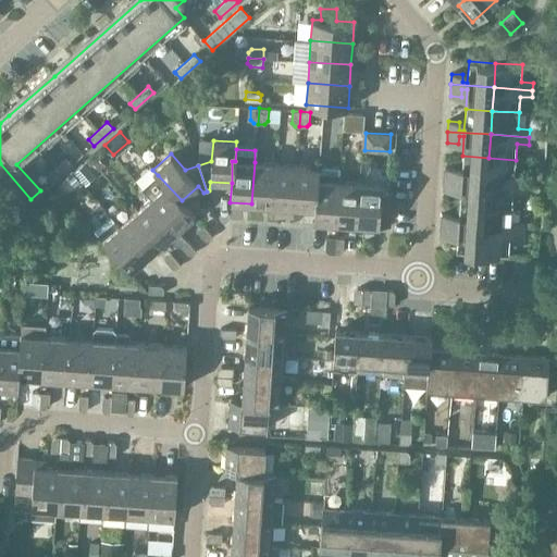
[(98,156),(90,162),(99,171),(106,165),(98,156)]
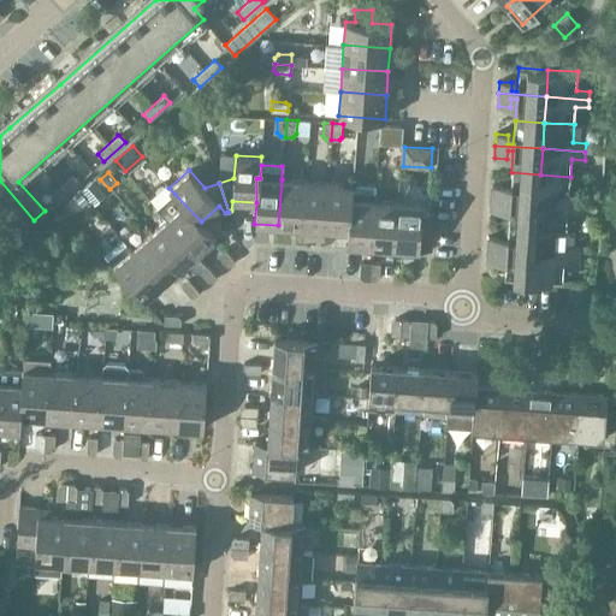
[(492,184),(492,197),(539,201),(540,175),(511,172),(510,194),(504,194),(504,185),(492,184)]
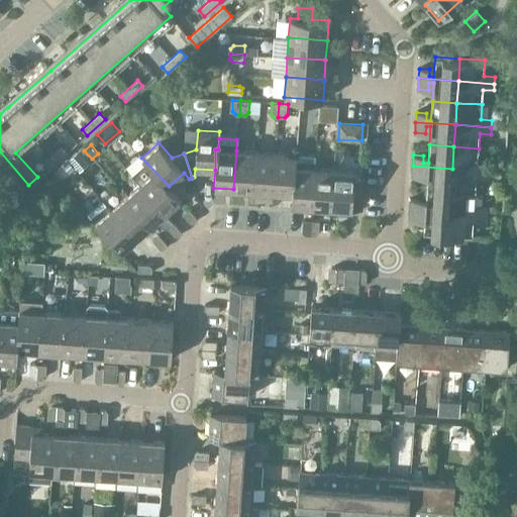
[(43,163),(48,169),(67,152),(62,146),(43,163)]
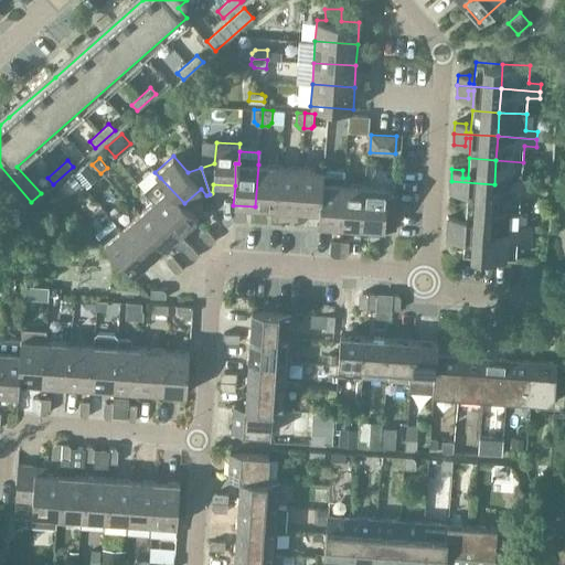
[(496,160),(494,184),(534,187),(534,179),(522,178),(523,162),(496,160)]
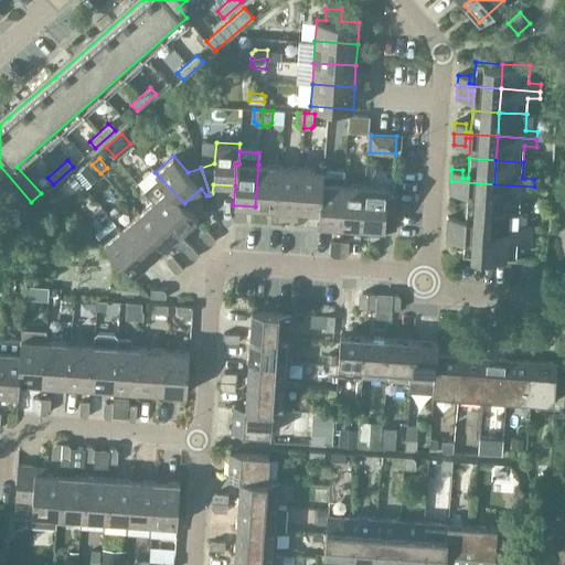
[(279,166),(258,164),(255,206),(276,209),(279,166)]
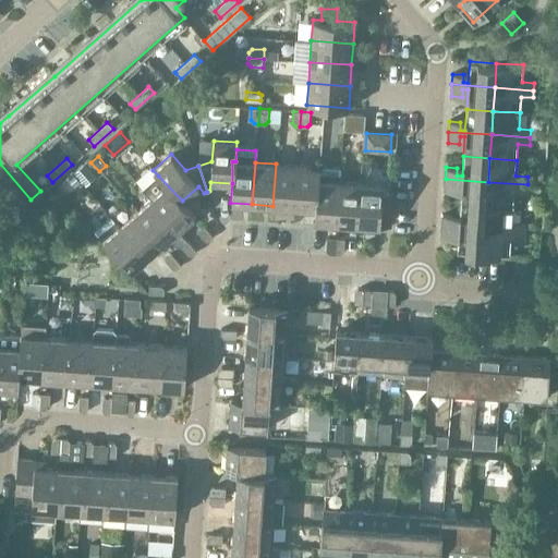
[(296,166),(276,164),(273,206),(293,207),(296,166)]
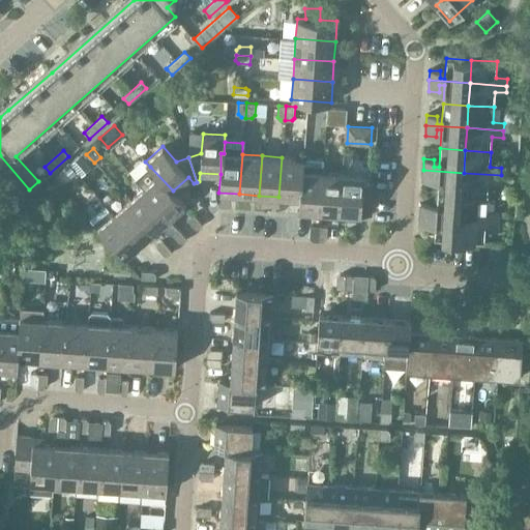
[(303,158),(282,157),(278,197),(299,198),(301,171),(303,171),(303,158)]
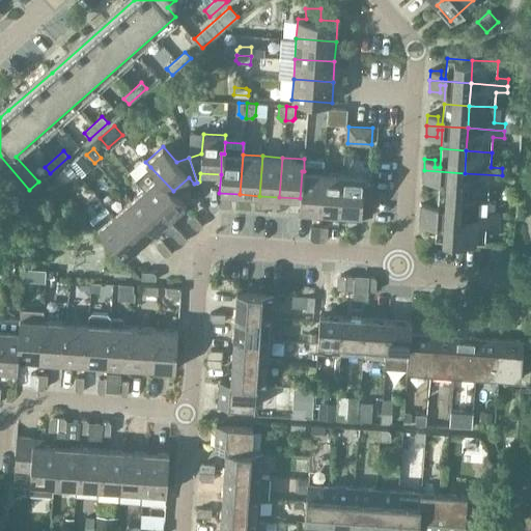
[(300,198),(299,211),(320,213),(323,172),(324,160),(304,159),(304,171),(302,171),(300,198)]
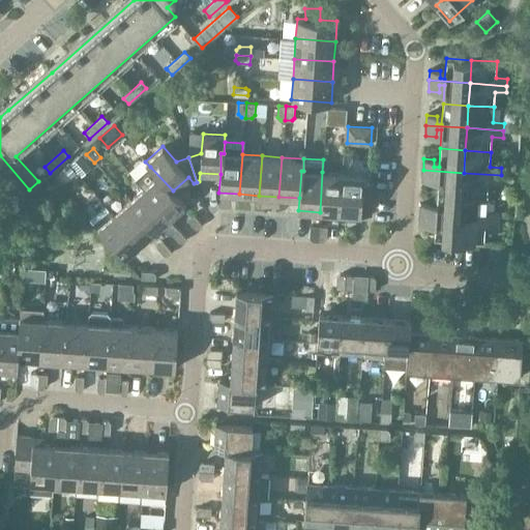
[(86,171),(76,159),(69,165),(77,173),(80,177),(86,171)]
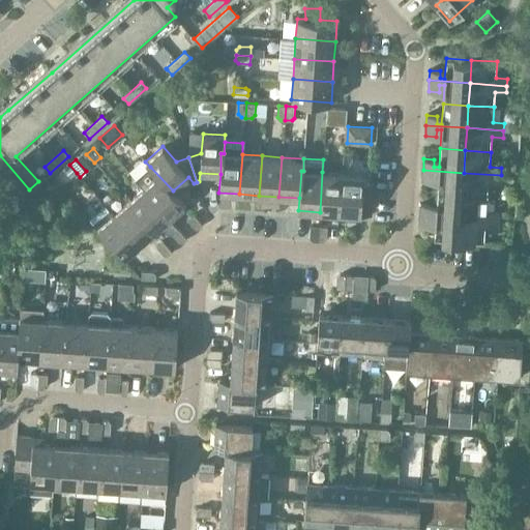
[(70,177),(77,173),(69,165),(64,170),(70,177)]
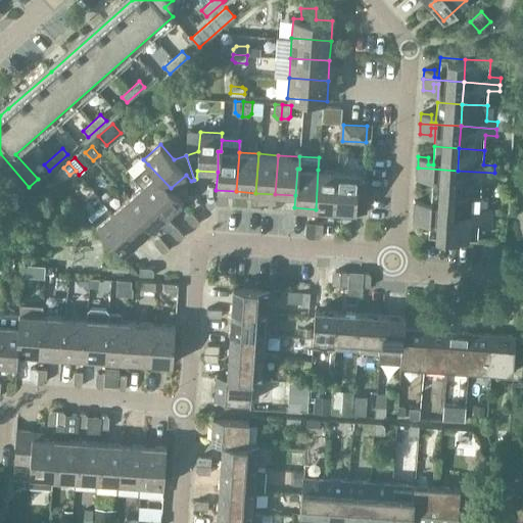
[(133,178),(141,186),(167,216),(182,201),(171,188),(148,164),(133,178)]
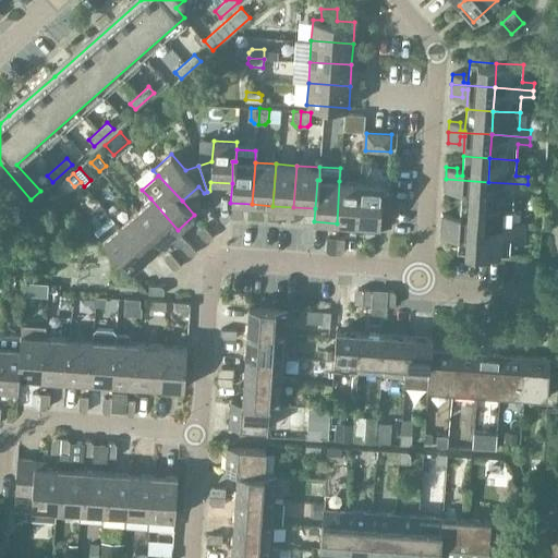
[(461,182),(460,203),(486,205),(488,182),(446,179),(445,190),(456,190),(457,182),(461,182)]
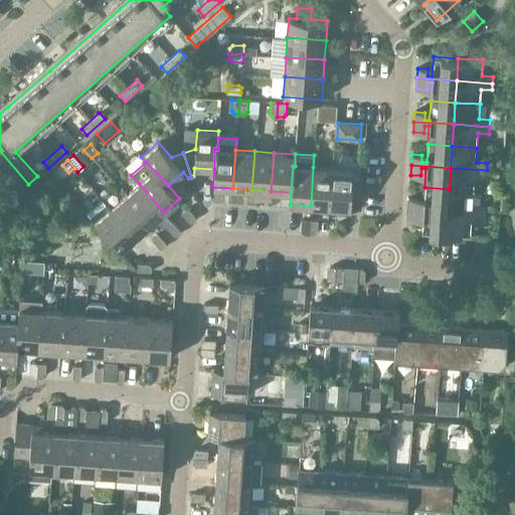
[(333,168),(313,167),(311,206),(330,207),(333,168)]
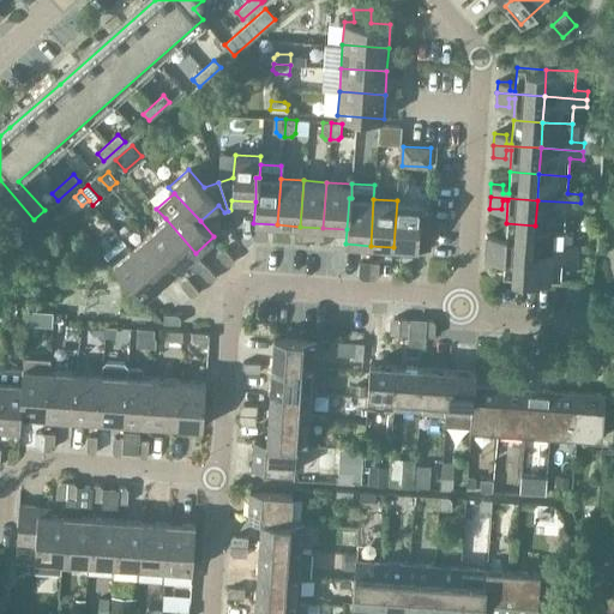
[(421,203),(397,200),(393,247),(417,250),(419,226),(432,227),(432,212),(421,211),(421,203)]
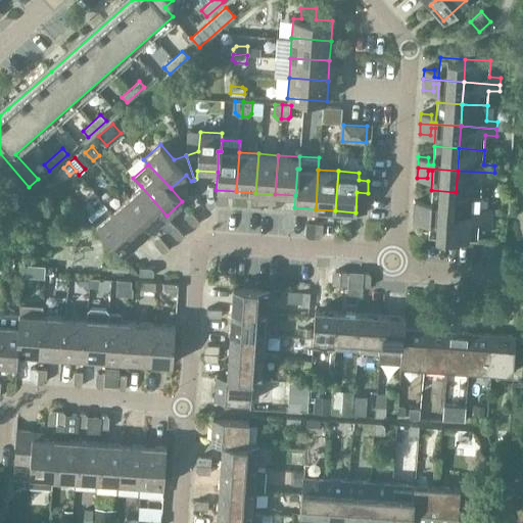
[(458,171),(456,192),(481,194),(482,179),(493,180),(494,173),(458,171)]
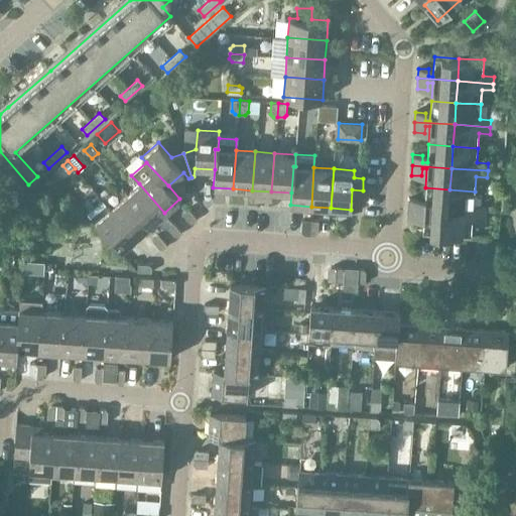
[(139,183),(124,197),(129,202),(150,225),(156,220),(159,224),(161,223),(164,226),(168,226),(172,222),(164,213),(139,183)]
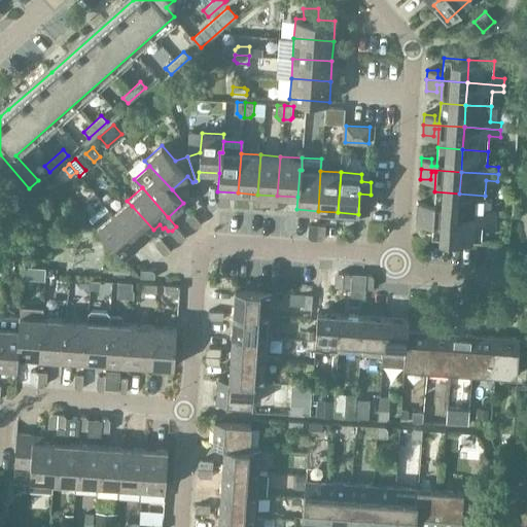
[(418,203),(418,213),(458,216),(459,194),(434,191),(433,211),(428,211),(429,203),(418,203)]
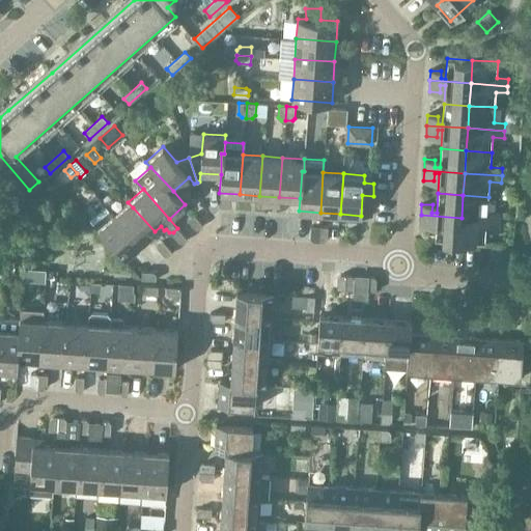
[(463,195),(462,218),(498,220),(499,213),(487,212),(488,197),(463,195)]
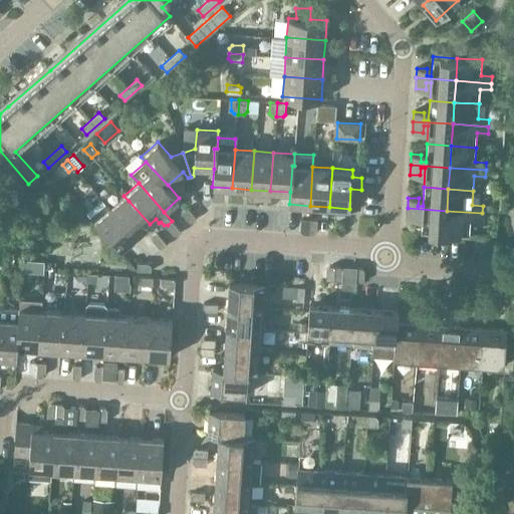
[(123,196),(109,209),(135,237),(150,224),(123,196)]
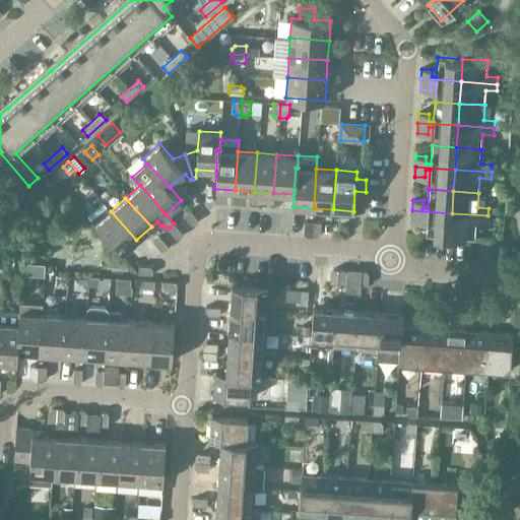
[(103,202),(88,214),(95,223),(121,254),(136,240),(111,211),(103,202)]
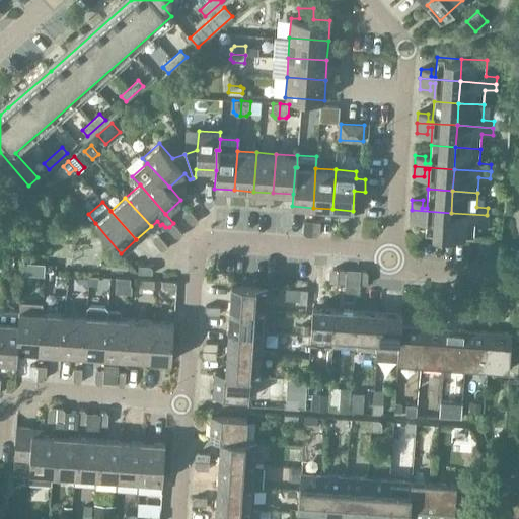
[(194,224),(198,220),(189,210),(182,215),(191,224),(194,224)]
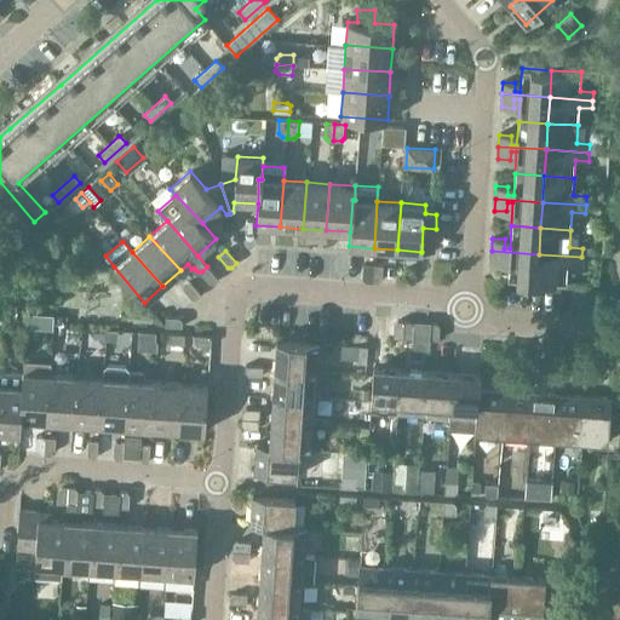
[(507,279),(537,281),(539,254),(492,251),(491,263),(503,264),(504,254),(509,256),(507,279)]
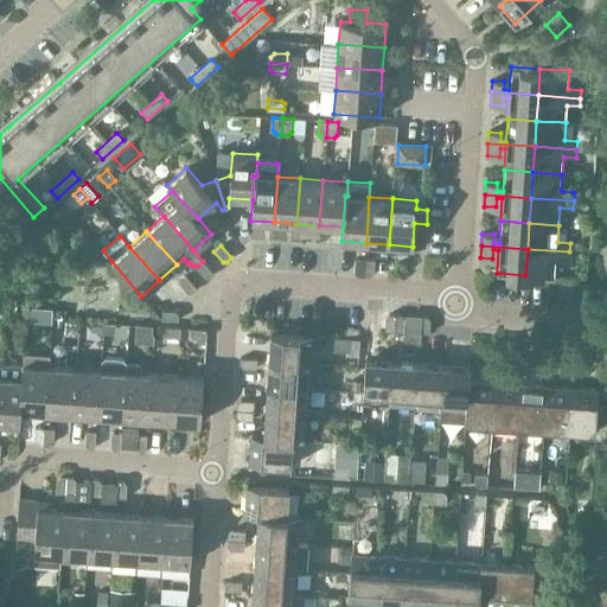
[(528,249),(525,275),(555,278),(556,259),(569,260),(569,251),(528,249)]
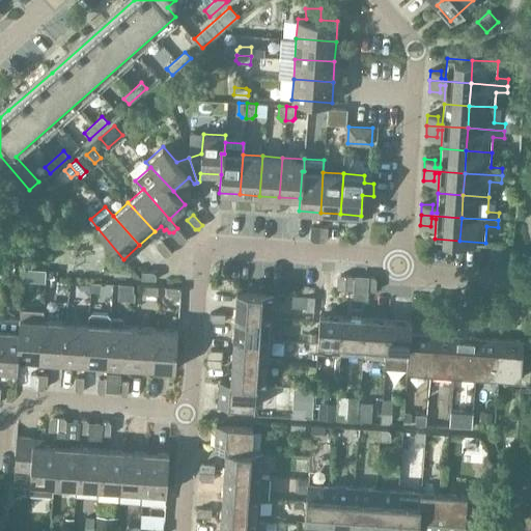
[(312,241),(318,242),(319,226),(310,226),(310,238),(312,241)]
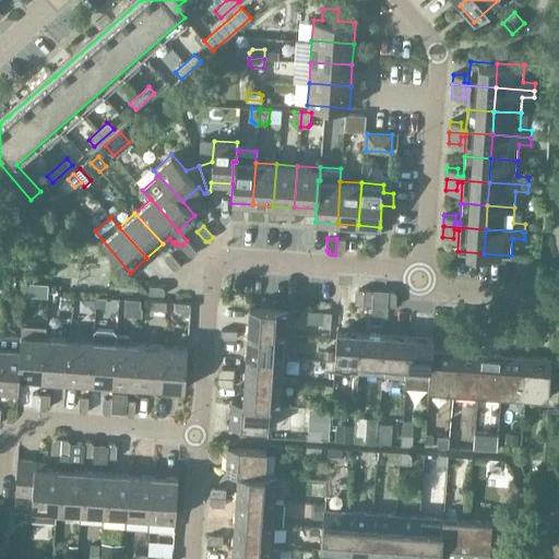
[(336,238),(335,254),(341,254),(344,251),(345,239),(336,238)]
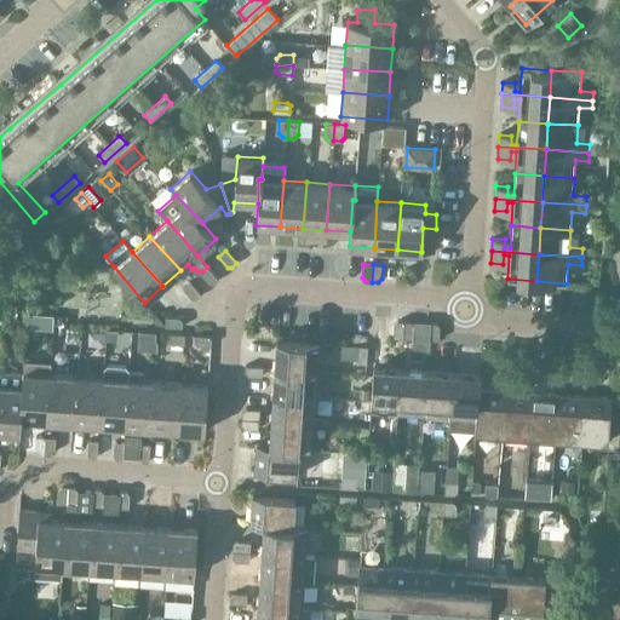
[(210,283),(213,283),(218,279),(207,267),(200,273),(210,283)]
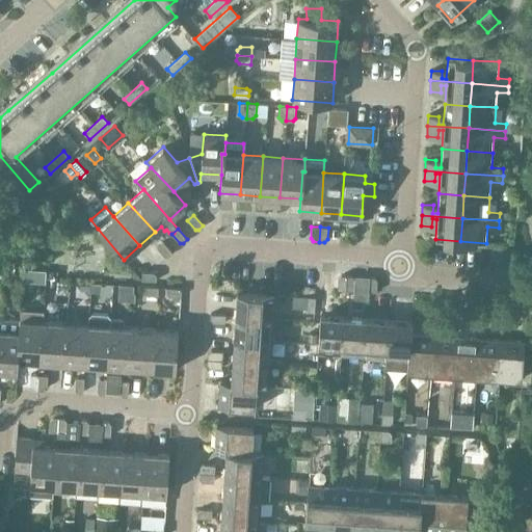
[(164,256),(168,256),(173,253),(163,242),(157,247),(164,256)]
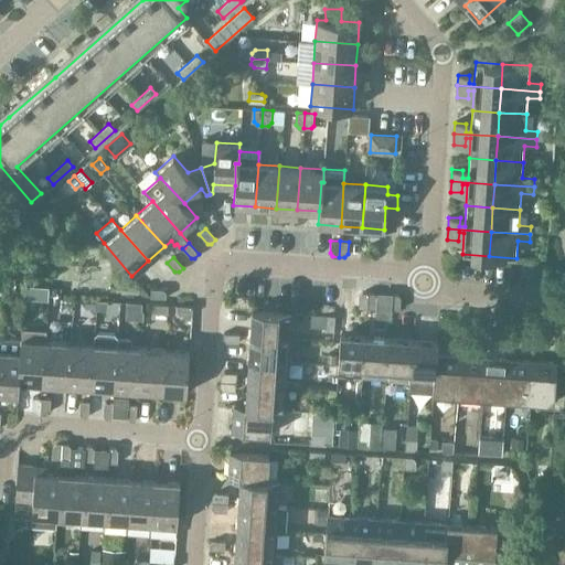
[(3,263),(3,276),(27,277),(27,265),(3,263)]
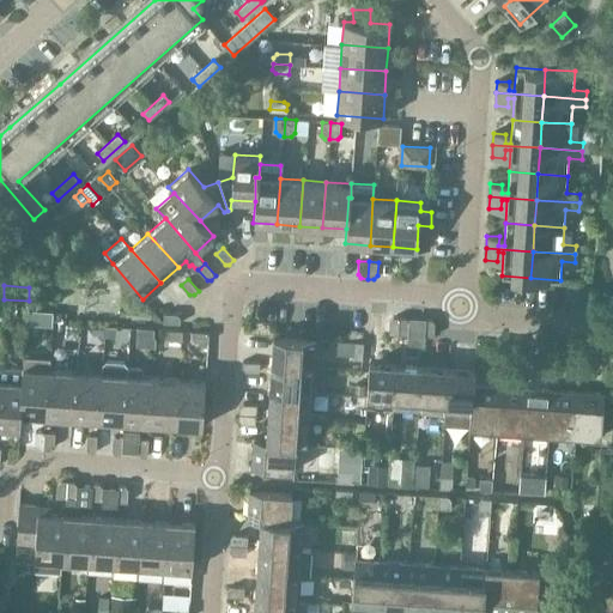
[(31,311),(30,326),(47,327),(48,313),(46,313),(31,311)]
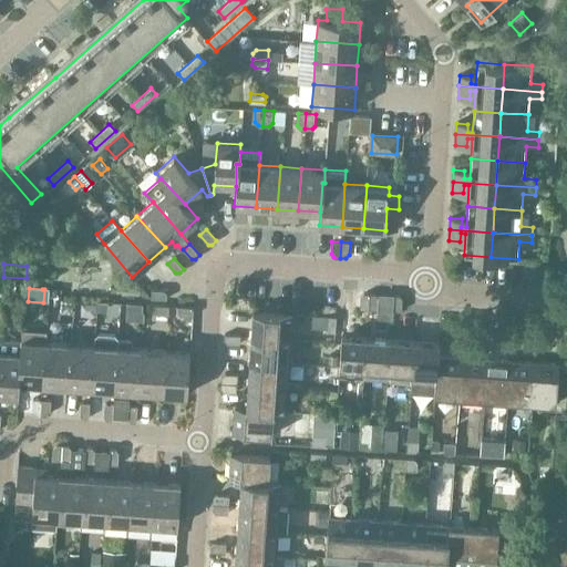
[(151,298),(166,299),(167,294),(164,290),(152,289),(151,298)]
